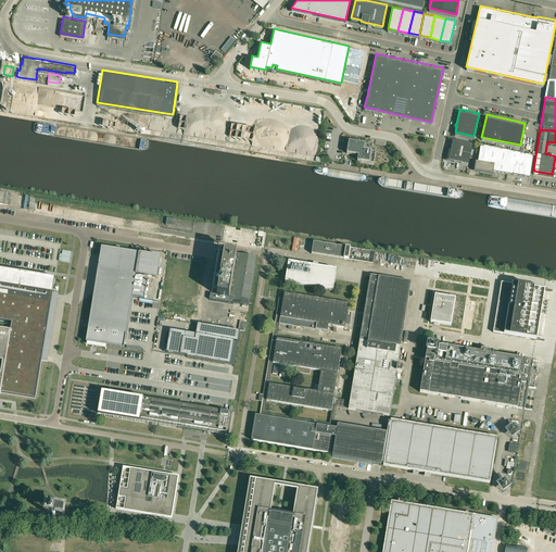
[(349,137),(346,150),(358,151),(357,158),(374,160),(376,148),(364,146),(364,143),(361,142),(361,139),(349,137)]
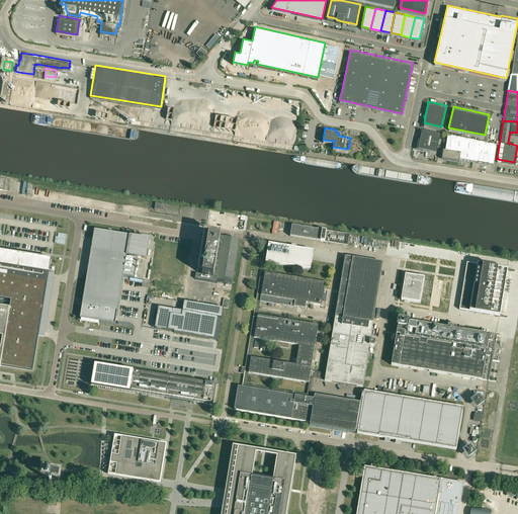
[(440,132),(422,127),(418,146),(436,150),(440,132)]
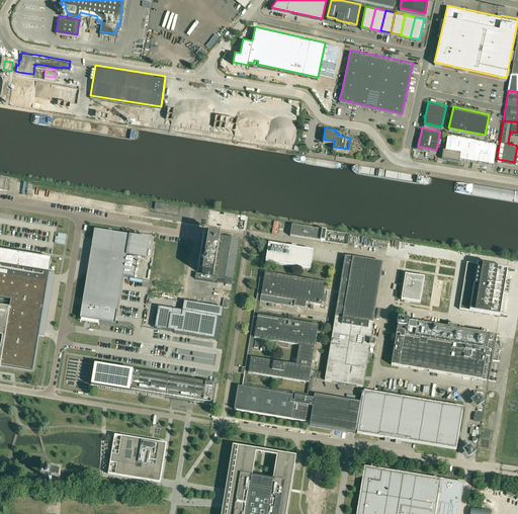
[(450,148),(443,147),(441,156),(459,159),(459,157),(478,159),(488,161),(494,162),(497,143),(447,132),(446,138),(451,139),(450,148)]
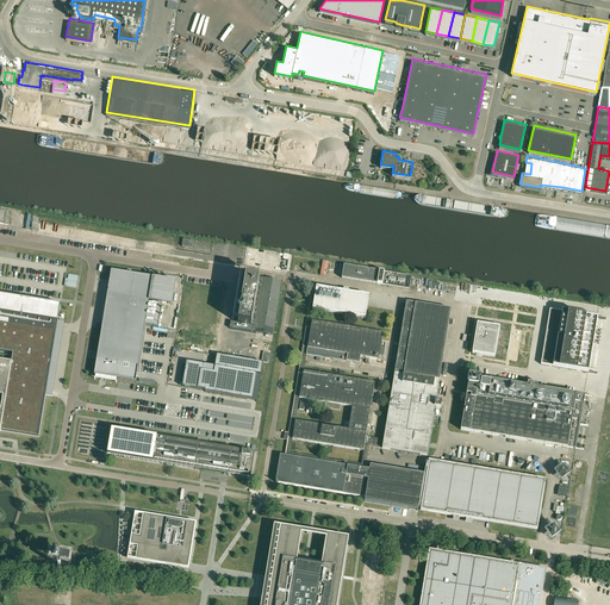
[(0,205),(0,218),(10,220),(12,207),(0,205)]
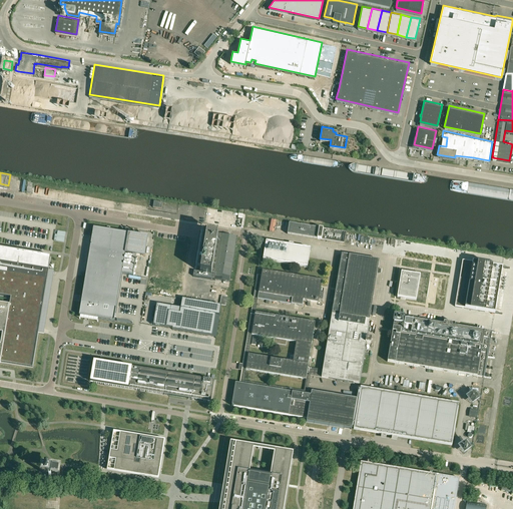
[(290,219),(288,230),(344,239),(346,229),(290,219)]
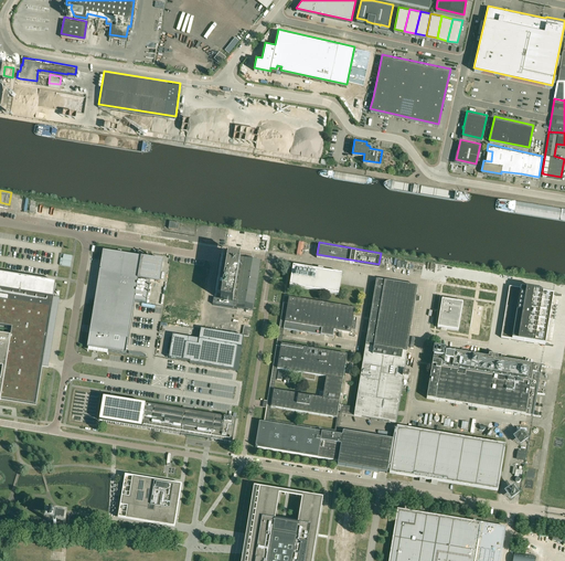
[(141,253),(103,247),(87,343),(126,350),(135,297),(147,299),(150,278),(138,276),(138,275),(141,253)]
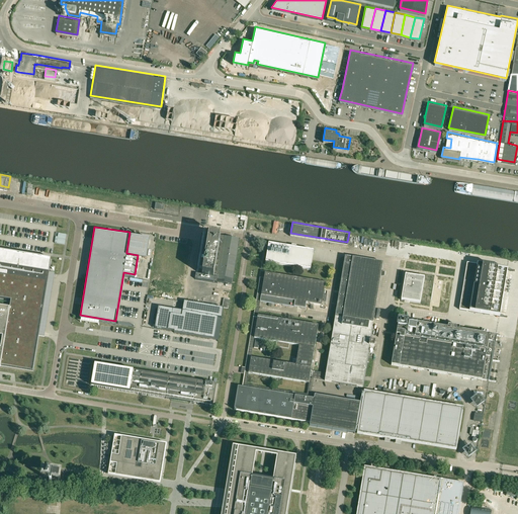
[(66,231),(59,229),(57,240),(65,241),(66,231)]
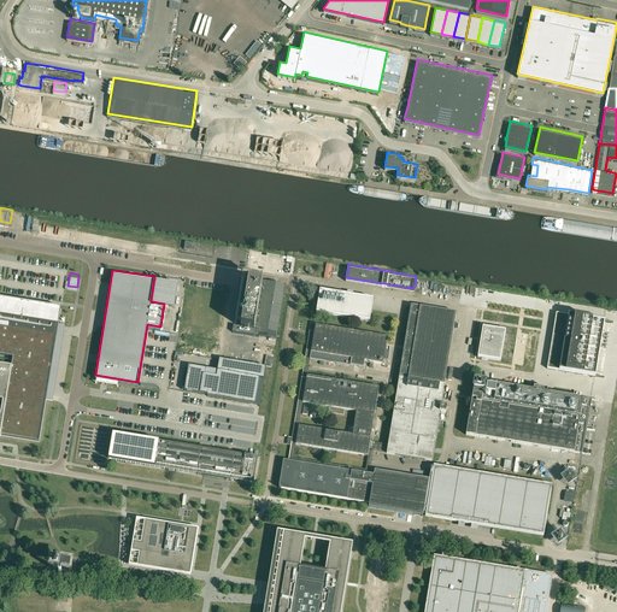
[(248,275),(241,323),(234,322),(233,328),(276,335),(277,329),(286,281),(248,275)]
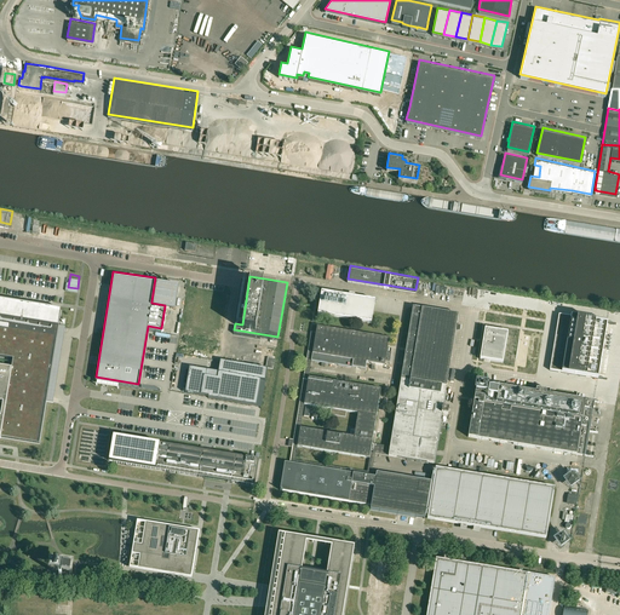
[(371,319),(374,297),(322,288),(319,310),(371,319)]
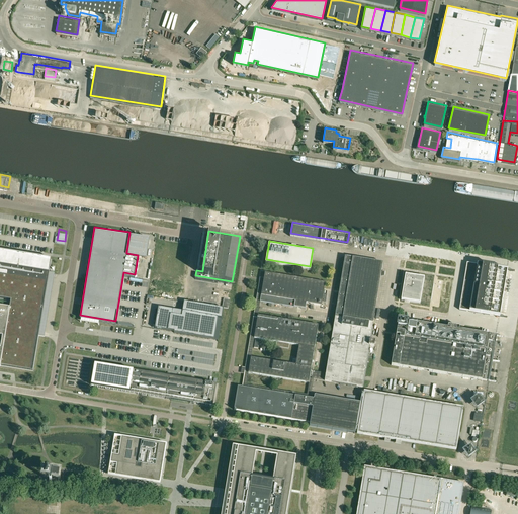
[(0,361),(0,362),(0,363),(0,362),(33,367),(38,332),(45,333),(45,328),(39,327),(45,296),(48,297),(49,290),(46,290),(46,289),(52,256),(0,247),(0,361)]
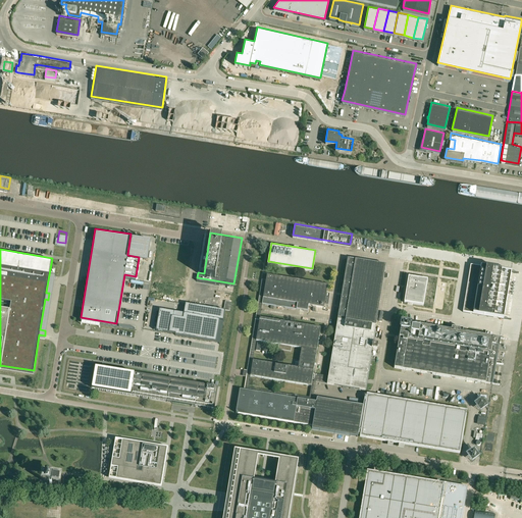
[(373,340),(386,261),(348,255),(328,372),(313,370),(321,324),(260,314),(262,301),(308,308),(309,302),(324,304),(327,281),(267,271),(266,277),(262,276),(247,367),(244,366),(244,370),(247,371),(244,386),(241,386),(237,409),(313,422),(312,426),(358,433),(358,432),(363,402),(313,394),(316,378),(365,386),(372,345),(377,346),(378,341),(373,340)]
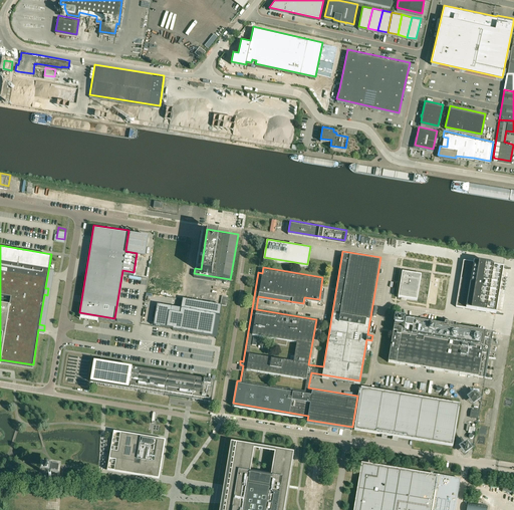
[(464,257),(456,304),(496,310),(504,264),(464,257)]
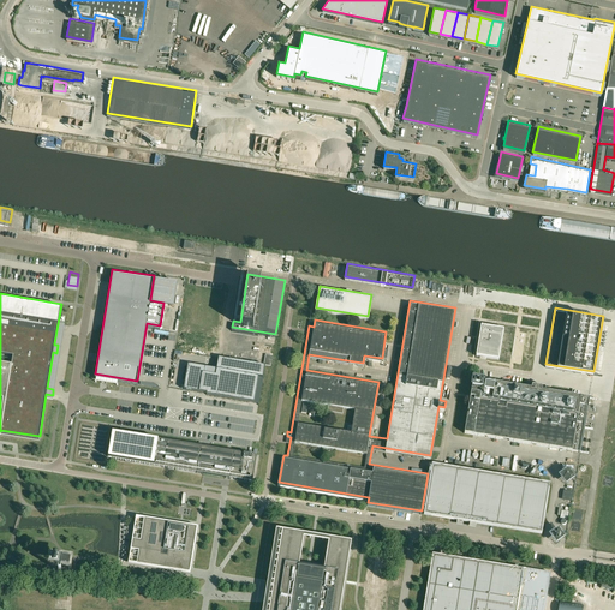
[(503,326),(482,322),(477,352),(499,356),(503,326)]
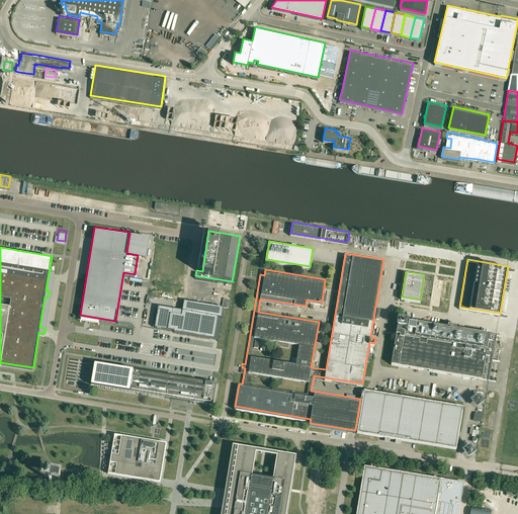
[(172,311),(172,306),(158,304),(155,325),(174,328),(174,329),(214,336),(218,314),(222,315),(224,305),(184,297),(182,308),(181,313),(172,311)]
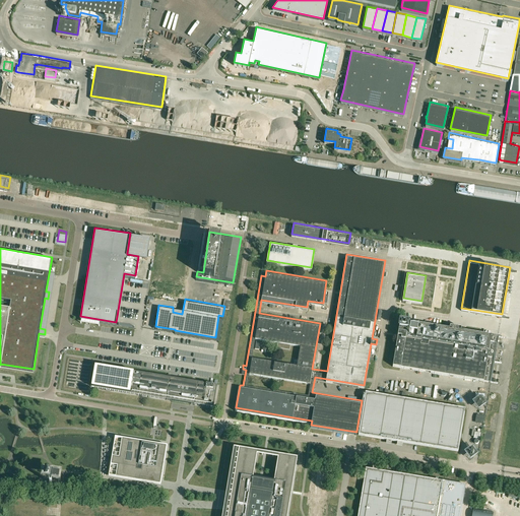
[(400,317),(393,363),(492,379),(499,333),(461,327),(461,325),(450,323),(450,325),(400,317)]
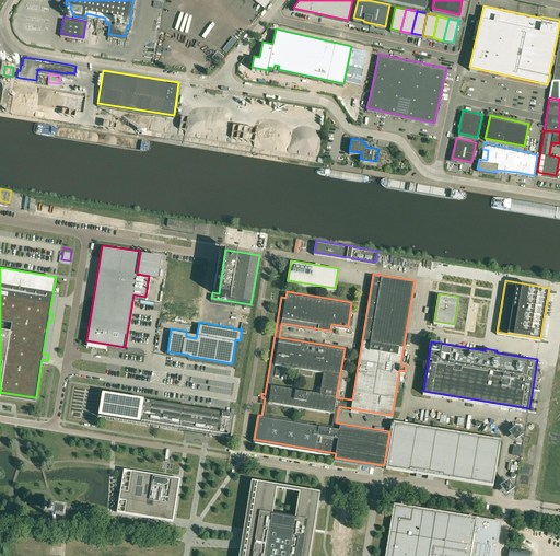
[(222,410),(170,402),(166,401),(113,392),(109,392),(103,391),(100,413),(230,435),(233,413),(226,410),(222,410)]
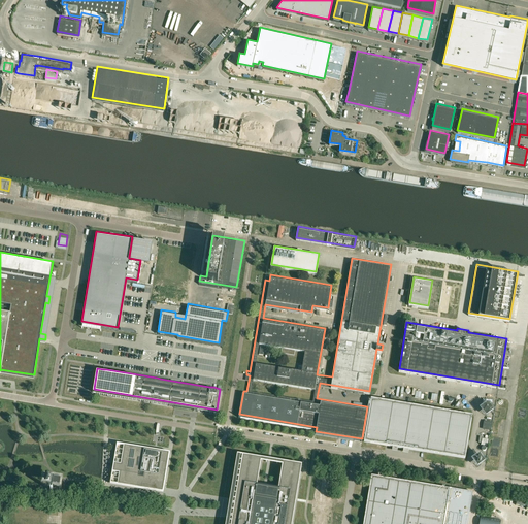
[(471,413),(369,396),(367,406),(362,437),(464,454),(471,413)]
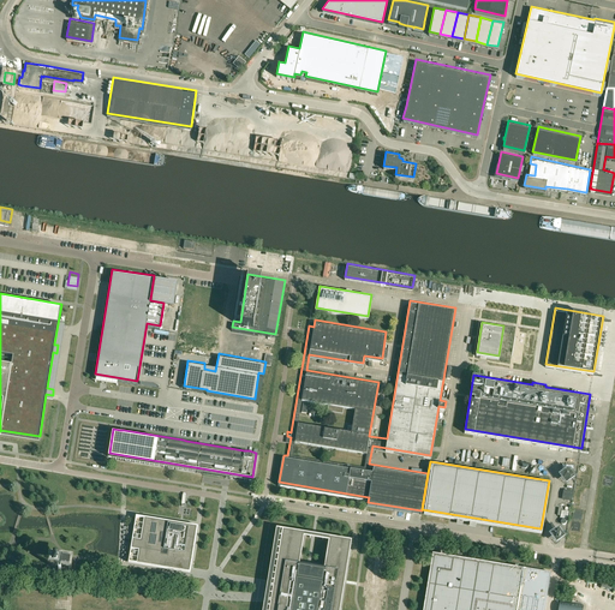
[(132,534),(131,544),(139,545),(138,555),(189,563),(196,524),(144,515),(141,537),(132,534)]
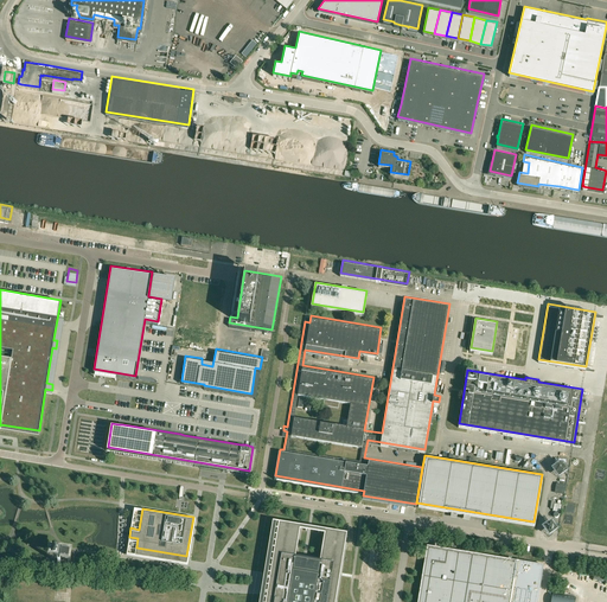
[(300,523),(279,519),(270,570),(274,570),(272,582),(269,595),(266,595),(264,601),(334,601),(346,530),(325,526),(320,558),(295,555),(300,523)]
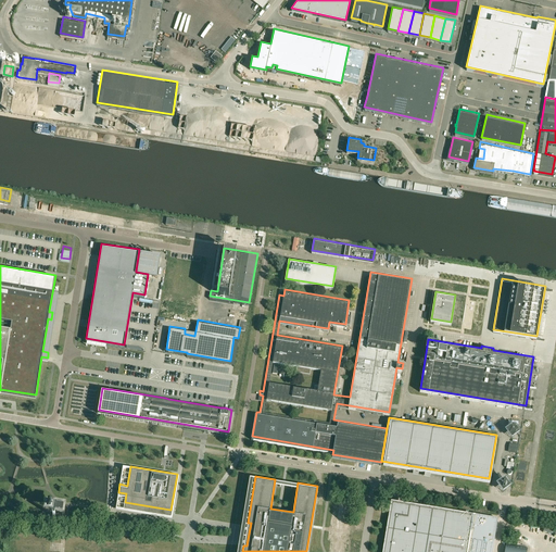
[(392,499),(382,551),(466,551),(474,512),(392,499)]
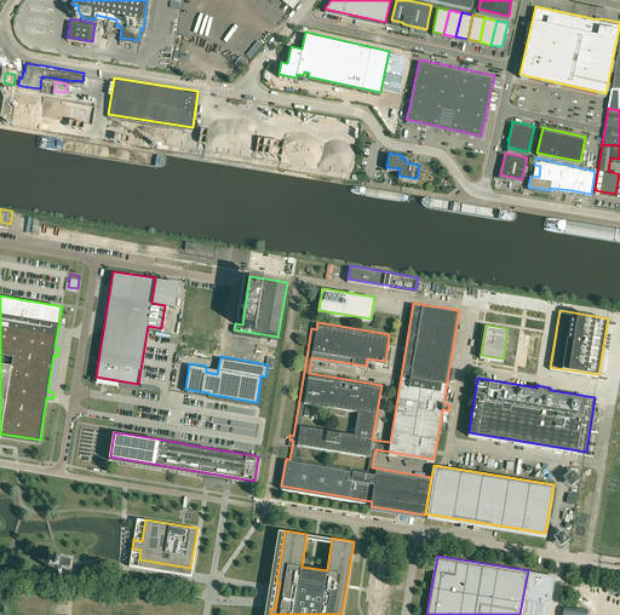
[(51,557),(49,567),(58,568),(59,559),(51,557)]
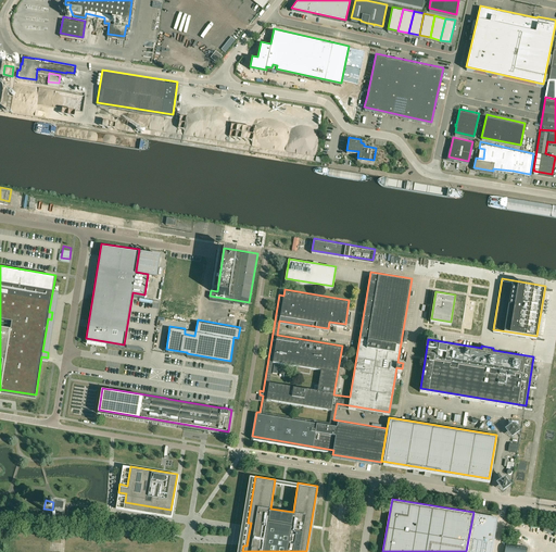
[(55,511),(60,511),(61,503),(53,502),(52,509),(52,510),(52,513),(55,514),(55,511)]
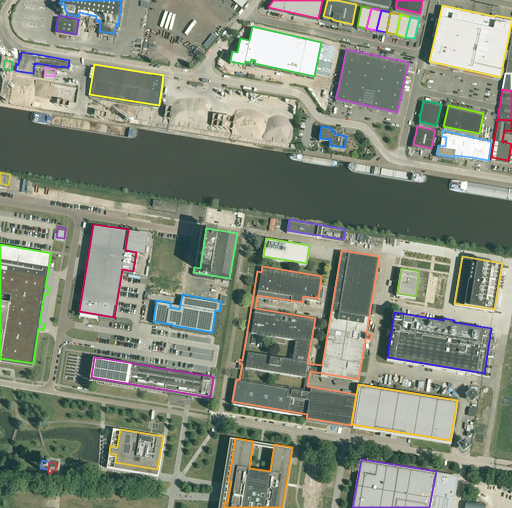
[(466,497),(464,507),(484,507),(486,501),(466,497)]
